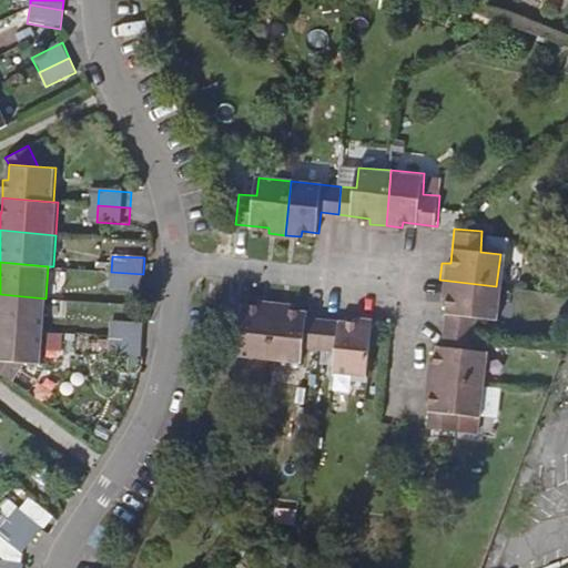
[(143,274),(111,272),(110,288),(142,291),(143,274)]
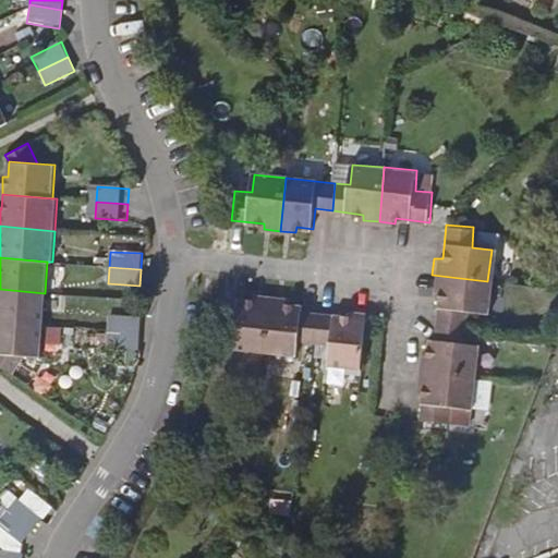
[(437,291),(433,324),(463,327),(465,312),(484,314),(487,281),(432,275),(431,290),(437,291)]
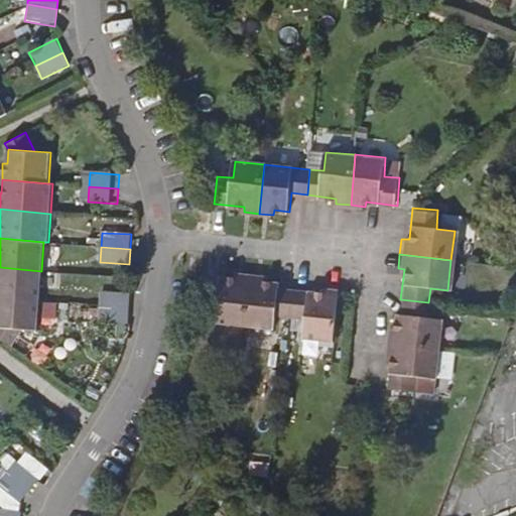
[(205,269),(202,297),(218,299),(216,314),(245,317),(250,267),(236,266),(235,273),(205,269)]
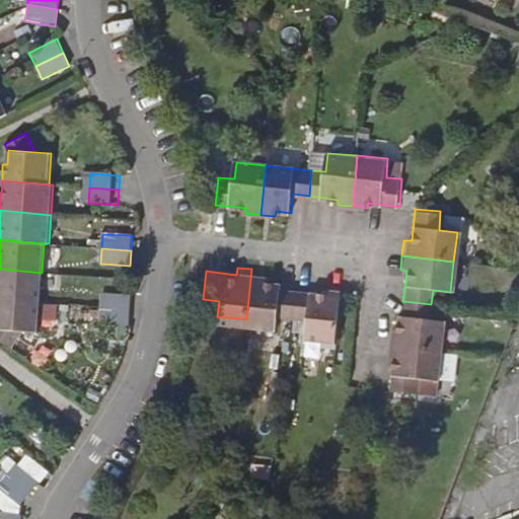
[(0,297),(40,301),(42,273),(0,269),(0,297)]
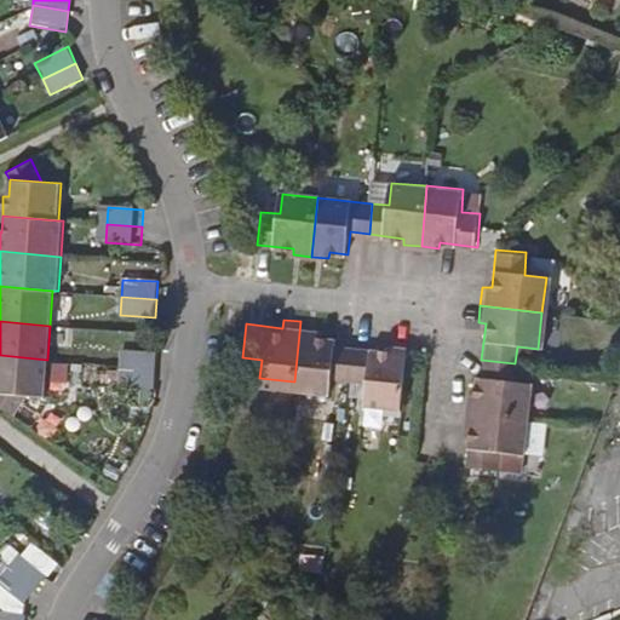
[(319,323),(300,321),(294,382),(329,386),(331,378),(348,380),(351,348),(334,345),(336,333),(319,331),(319,323)]
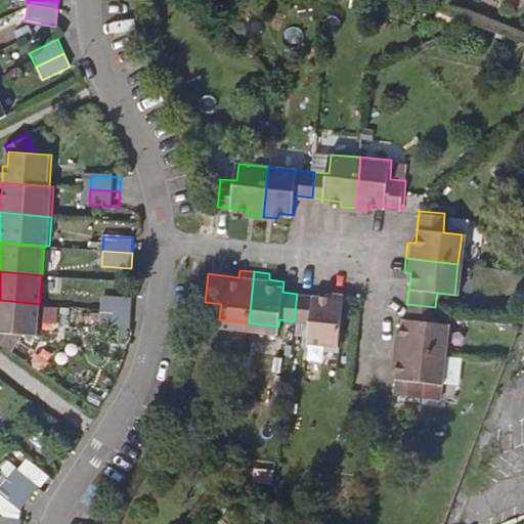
[(328,297),(297,294),(294,321),(310,323),(308,341),(339,344),(344,294),(328,292),(328,297)]
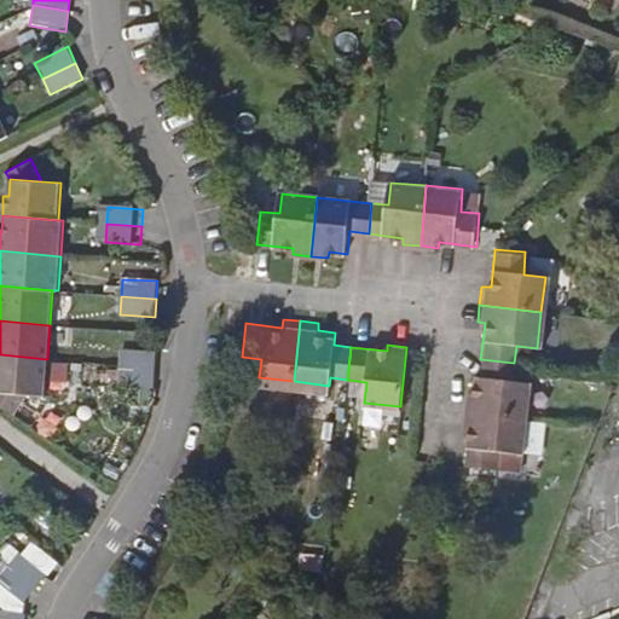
[(122,365),(157,368),(158,348),(125,346),(122,365)]
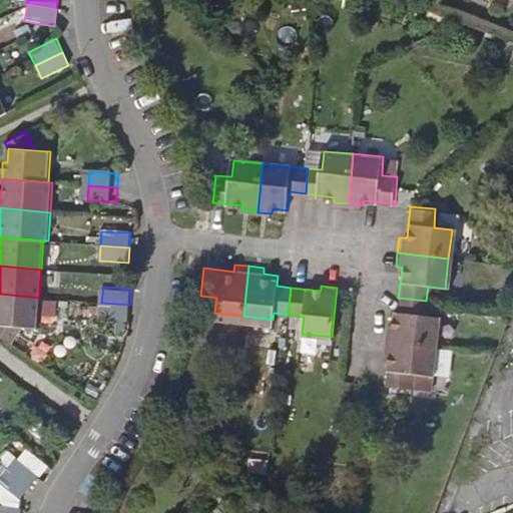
[(0,324),(20,327),(36,328),(39,298),(0,294),(0,324)]
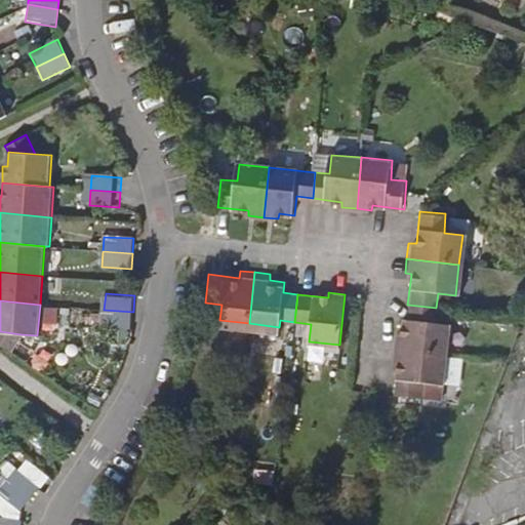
[(391,332),(389,350),(440,355),(444,324),(435,324),(436,308),(407,305),(405,320),(398,319),(396,332),(391,332)]
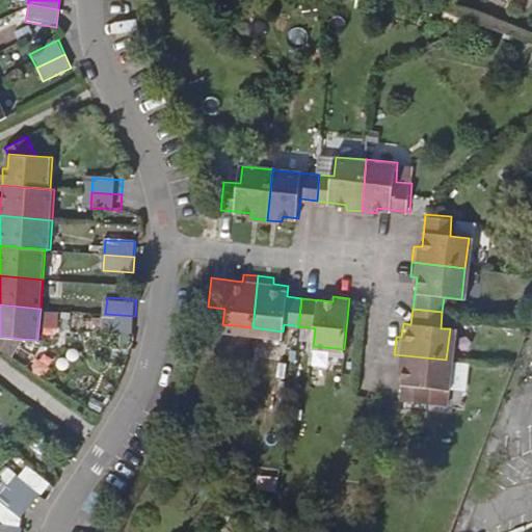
[(135,316),(105,314),(105,329),(134,330),(135,316)]
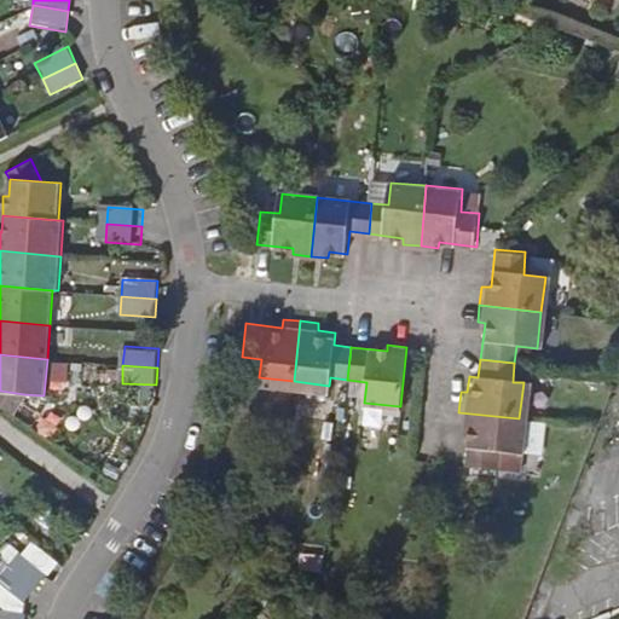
[(334,379),(333,391),(364,394),(365,382),(334,379)]
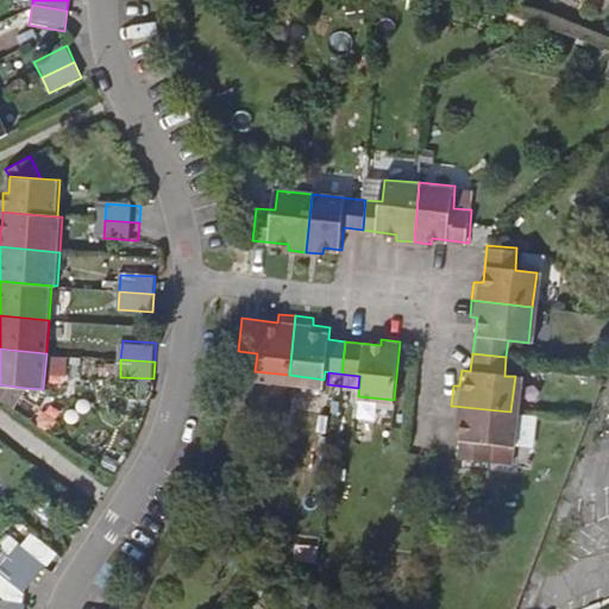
[(0,397),(13,406),(24,388),(0,384),(0,397)]
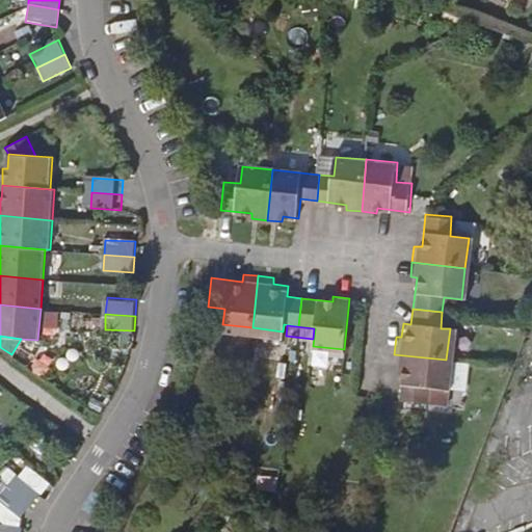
[(344,362),(345,350),(316,349),(316,360),(344,362)]
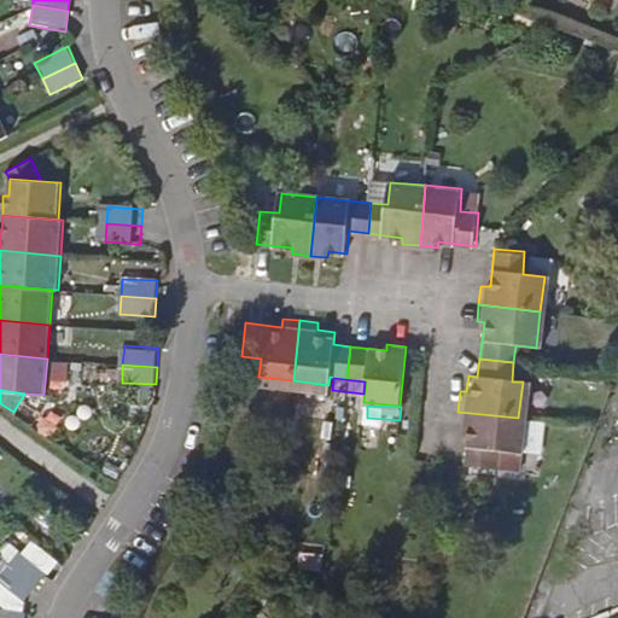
[(462,429),(458,462),(491,467),(493,450),(514,453),(518,418),(458,412),(456,427),(462,429)]
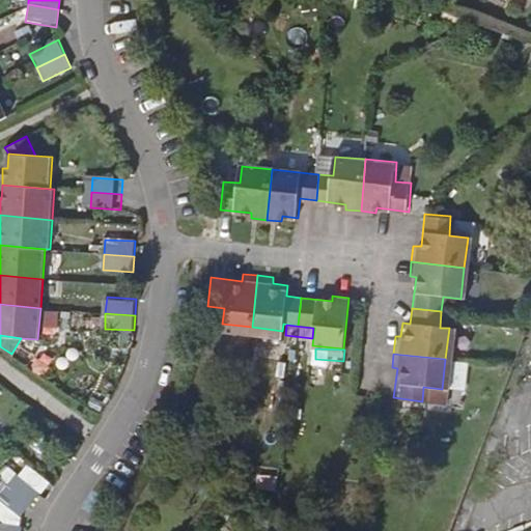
[(452,385),(468,387),(472,361),(456,358),(452,385)]
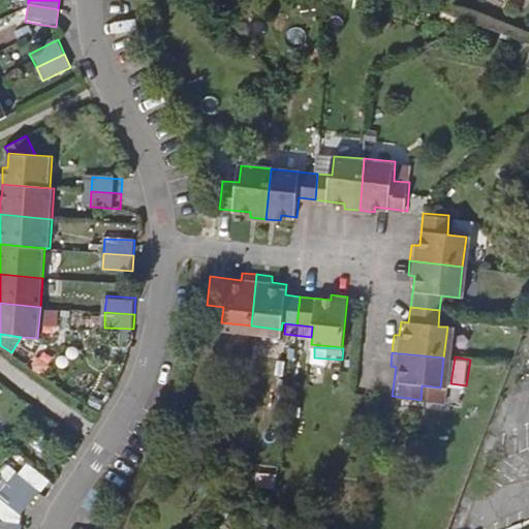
[(11,484),(35,503),(45,490),(22,471),(11,484)]
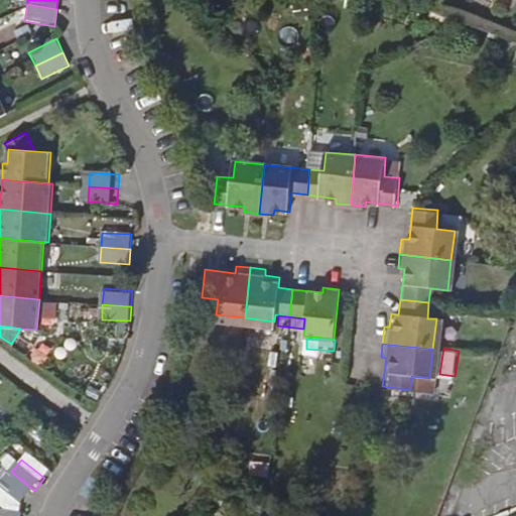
[(34,491),(11,472),(1,484),(25,503),(34,491)]
